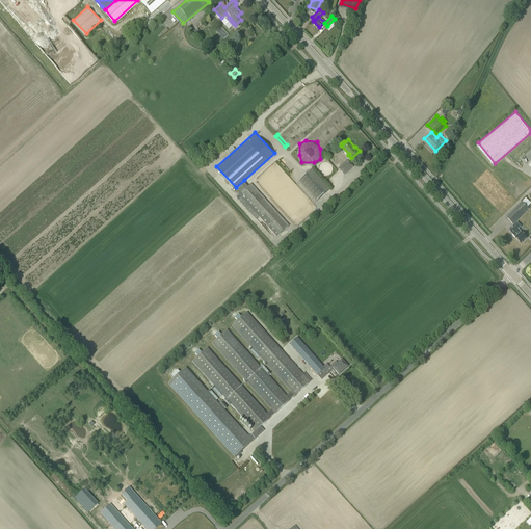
[(339,165),(345,173),(348,169),(342,163),(339,165)]
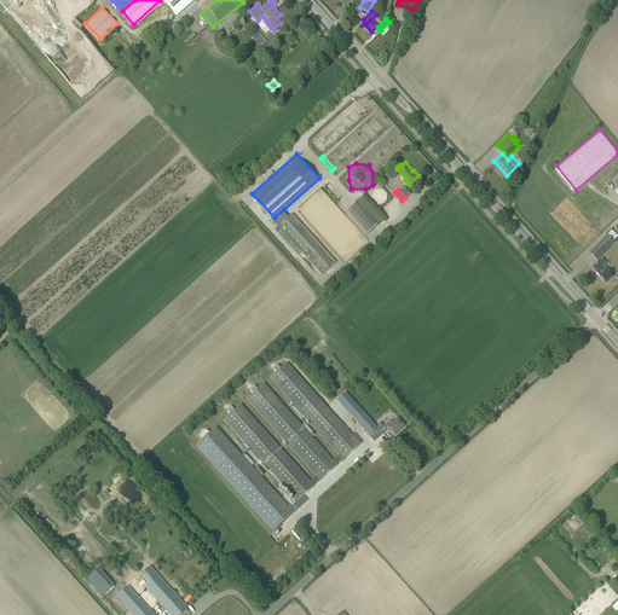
[(350,207),(370,230),(385,218),(363,193),(350,207)]
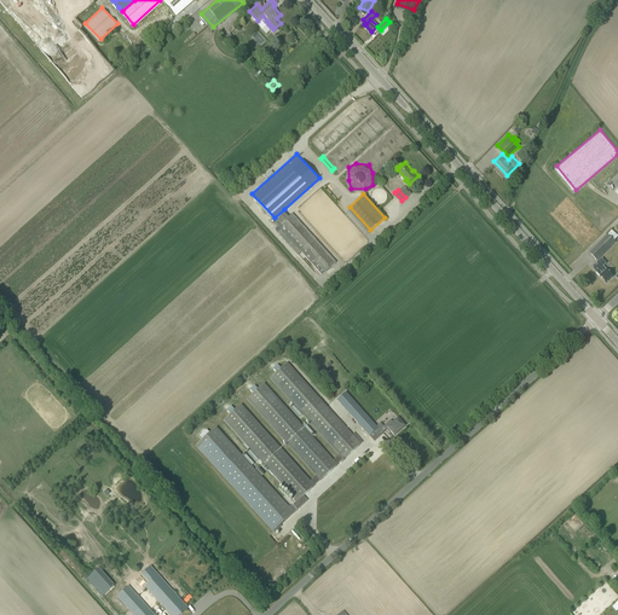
[(284,209),(275,218),(279,224),(323,272),(338,260),(293,210),(289,214),(284,209)]
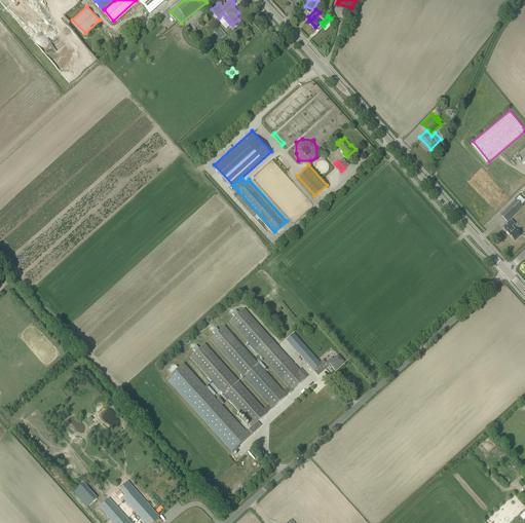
[(517,196),(501,213),(509,219),(516,212),(524,203),(523,202),(518,196),(517,196)]
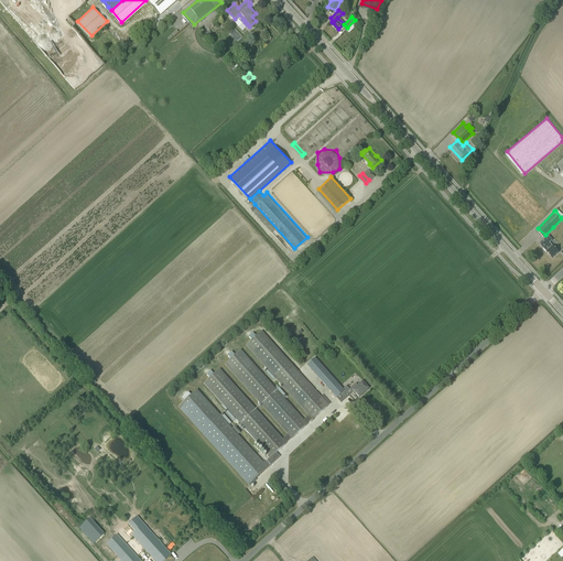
[(562,234),(558,229),(552,234),(558,239),(562,236),(562,234)]
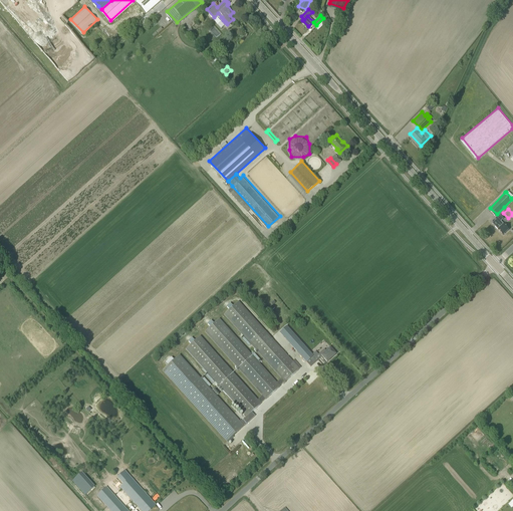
[(505,222),(502,219),(504,216),(501,212),(492,220),(496,224),(499,227),(504,233),(510,227),(505,222)]
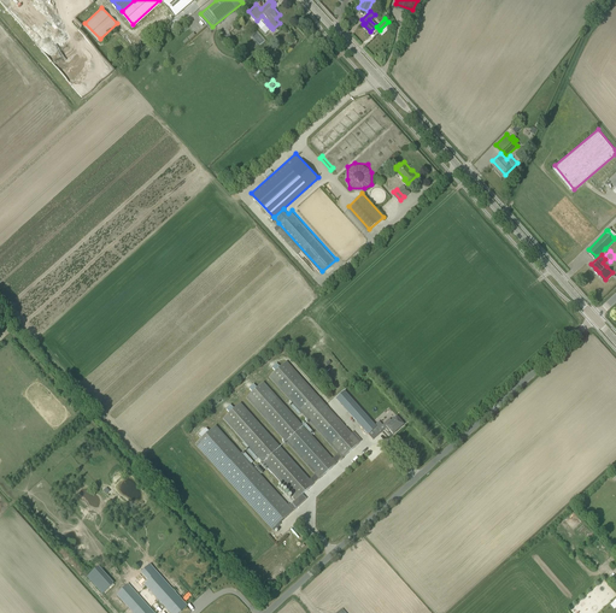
[(273,365),(276,369),(270,375),(339,451),(342,455),(344,455),(361,440),(287,359),(281,365),(277,361),(273,365)]
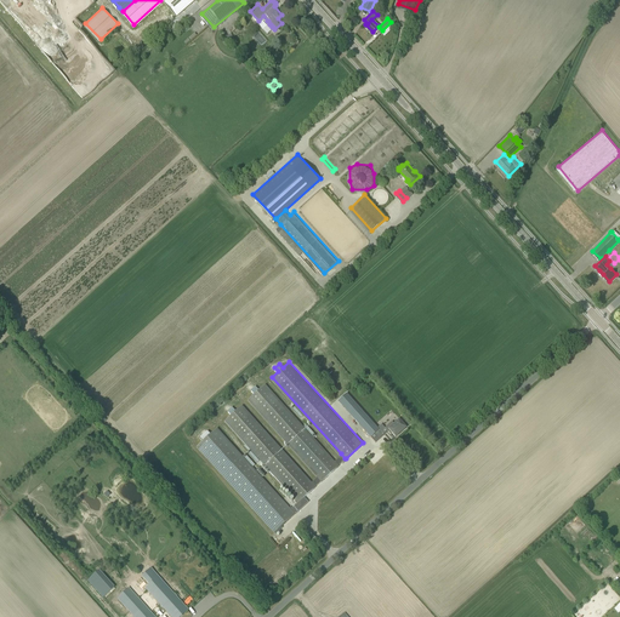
[(249,398),(318,475),(323,479),(340,463),(335,460),(266,382),(260,388),(256,384),(251,388),(255,392),(249,398)]
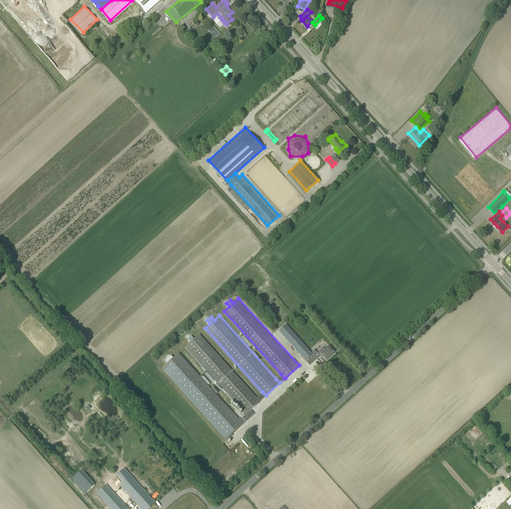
[(257,396),(200,332),(195,337),(192,334),(188,337),(191,341),(186,346),(243,409),(246,412),(251,408),(261,399),(260,399),(257,396)]
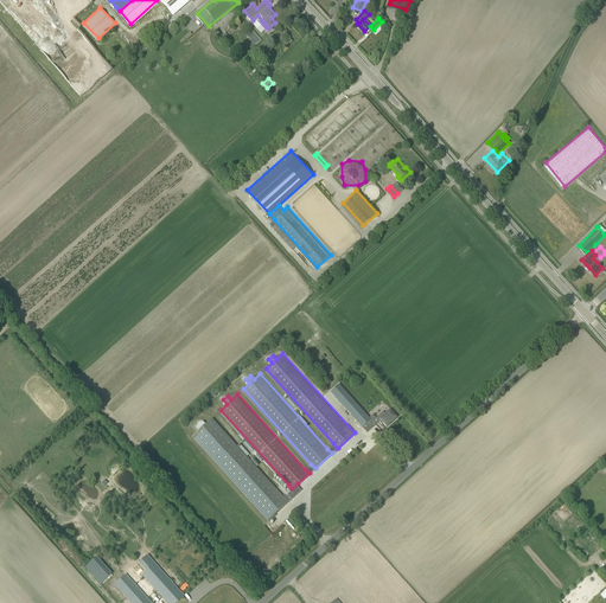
[(343,403),(348,408),(359,421),(363,424),(371,418),(369,416),(355,401),(351,396),(343,403)]
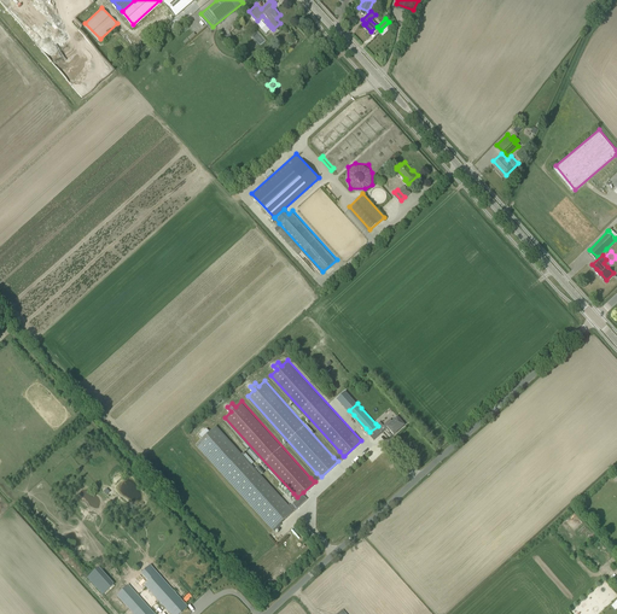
[(386,426),(390,430),(391,428),(395,432),(405,422),(401,419),(397,415),(393,420),(390,417),(384,424),(386,426)]
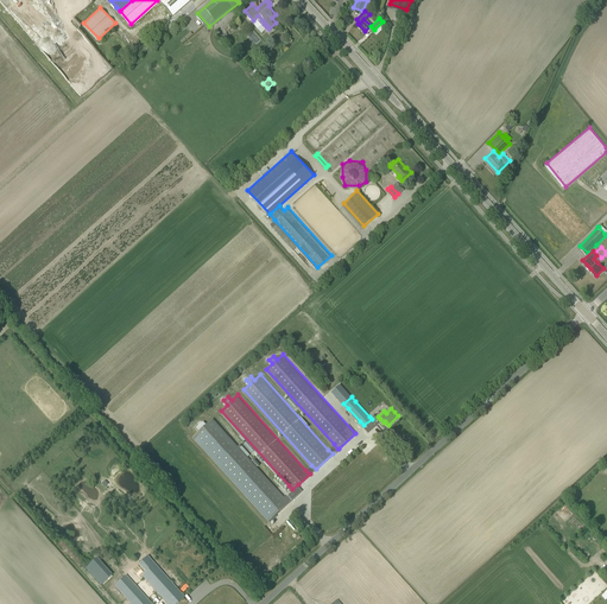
[(285,496),(214,417),(207,423),(203,419),(196,425),(200,428),(193,434),(270,519),(290,501),(289,500),(285,496)]
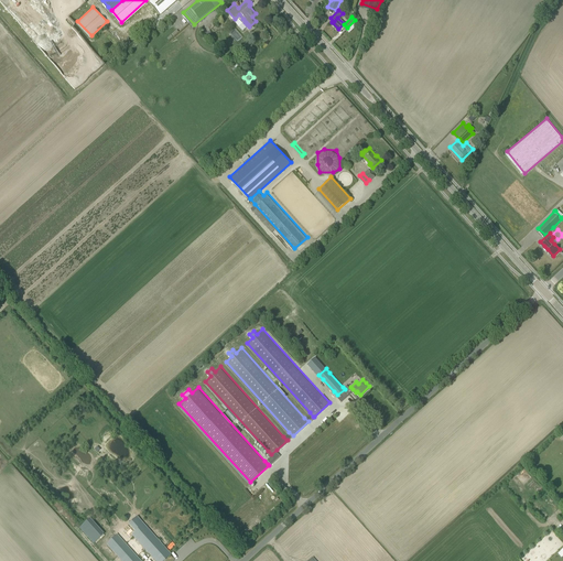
[(269,464),(281,454),(277,450),(271,454),(264,461),(268,464),(269,464)]
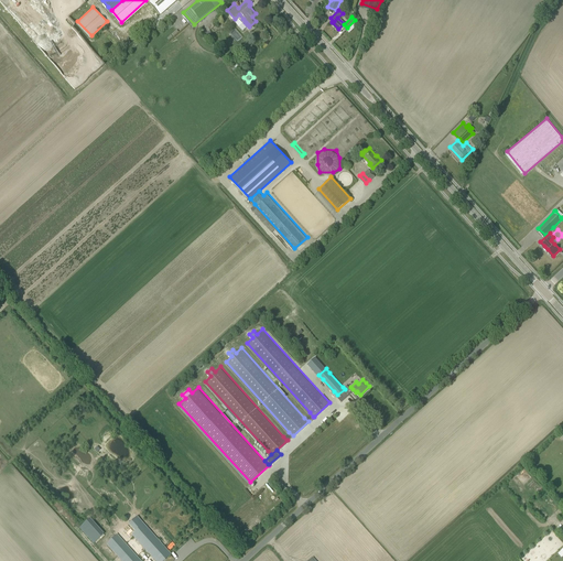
[(82,522),(96,539),(105,531),(90,515),(82,522)]
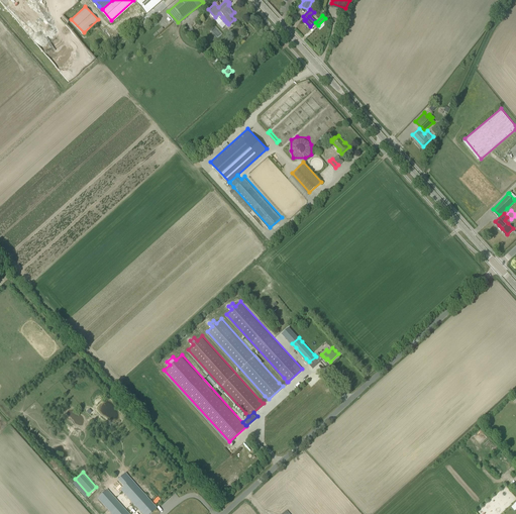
[(121,488),(145,513),(147,513),(158,506),(132,478),(121,488)]
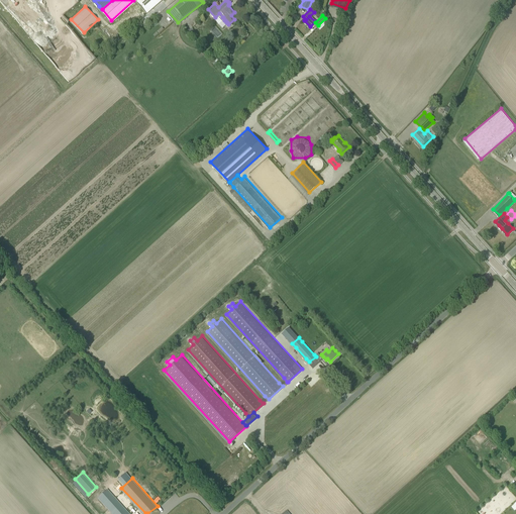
[(98,496),(114,513),(132,513),(108,487),(98,496)]
